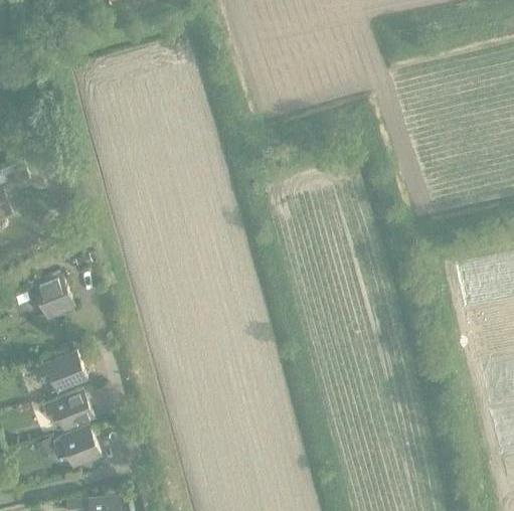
[(24,171),(11,176),(17,191),(30,186),(24,171)]
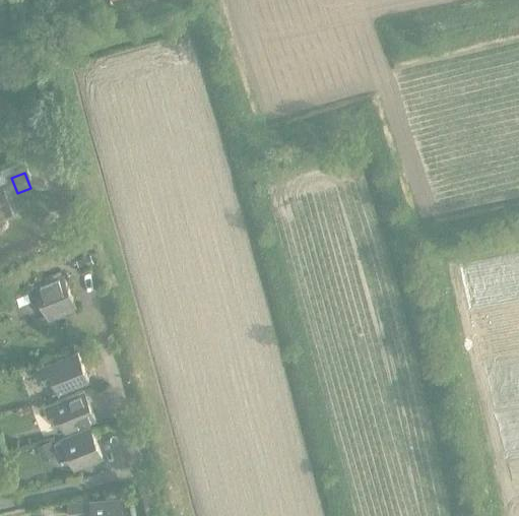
[(0,221),(10,217),(2,197),(0,197),(0,221)]
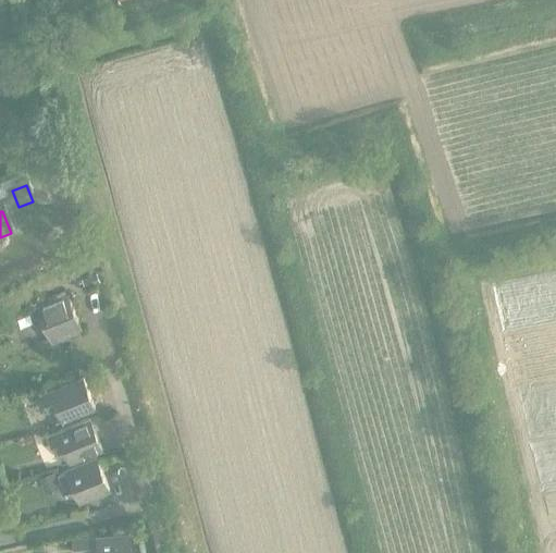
[(90,281),(81,285),(84,292),(94,287),(96,286),(93,279),(90,281)]
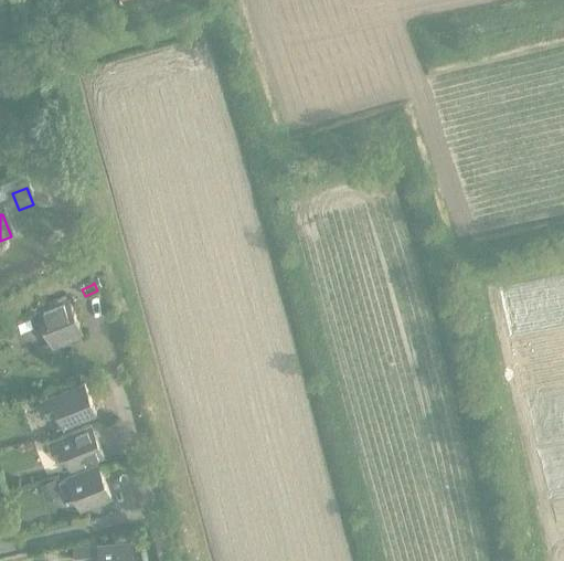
[(28,320),(29,323),(33,332),(41,329),(49,347),(80,335),(66,304),(28,320)]
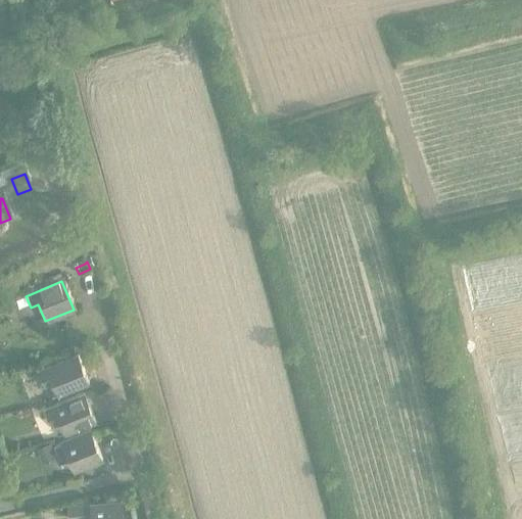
[(88,386),(76,358),(38,373),(44,388),(52,385),(57,398),(88,386)]
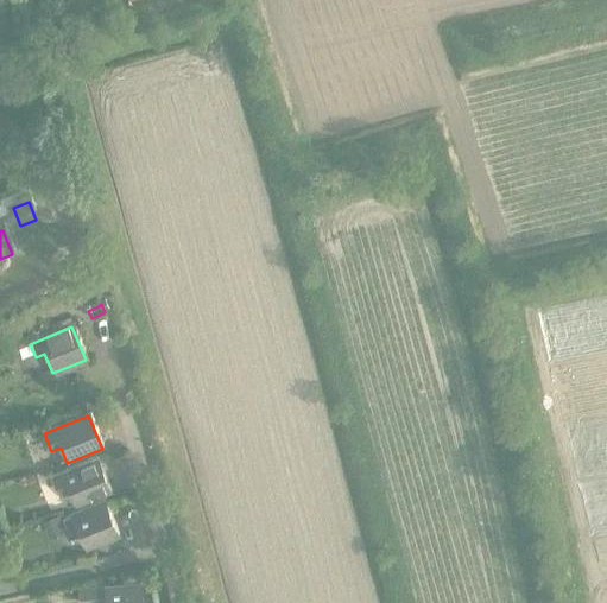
[(86,503),(109,493),(96,459),(52,477),(59,496),(69,493),(75,507),(86,503)]
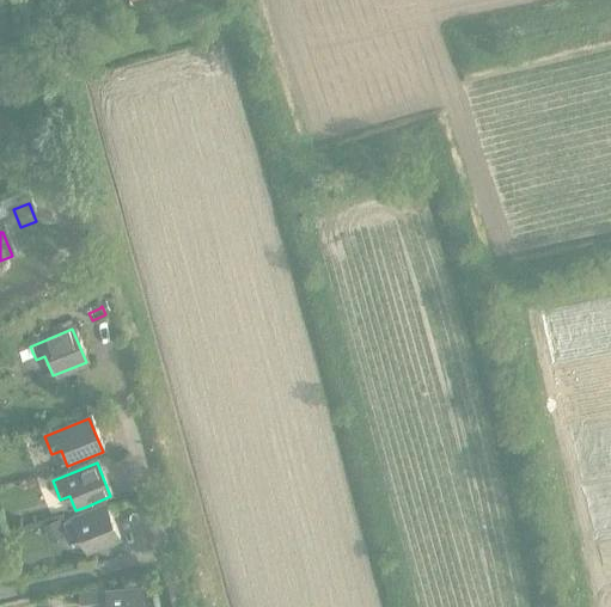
[(62,525),(67,540),(77,535),(85,555),(118,541),(105,508),(62,525)]
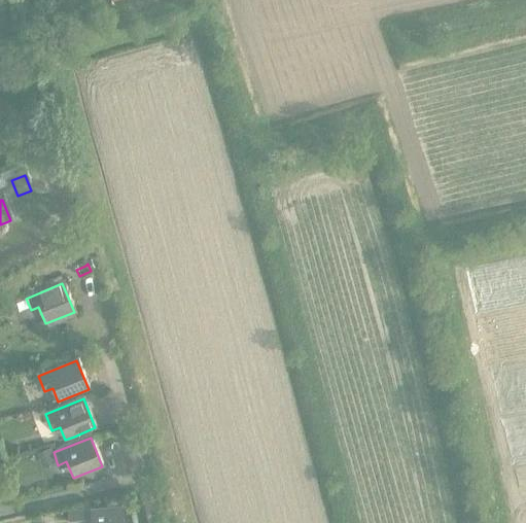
[(49,449),(35,455),(41,471),(56,464),(49,449)]
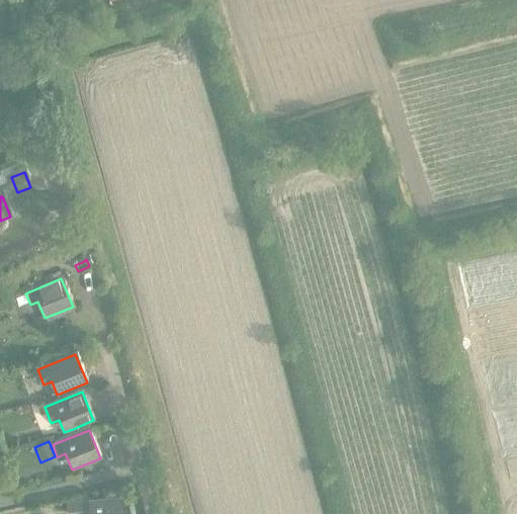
[(120,513),(118,500),(80,504),(79,502),(66,503),(67,513),(120,513)]
